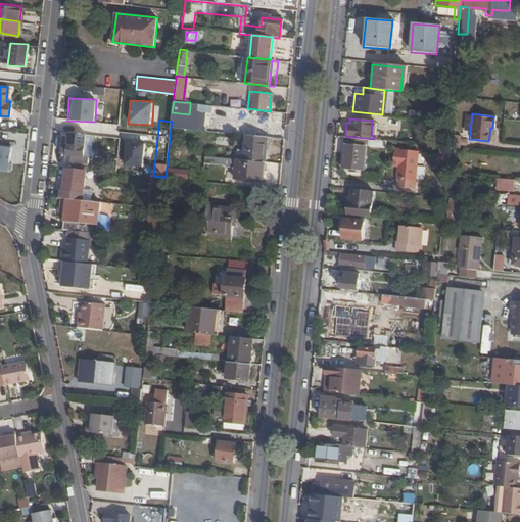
[(62,131),(60,152),(66,153),(65,160),(75,161),(75,155),(83,156),(86,134),(62,131)]
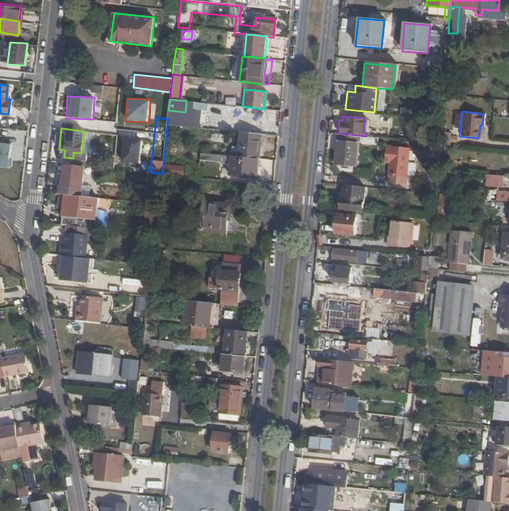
[(257,158),(258,158),(259,156),(261,134),(241,132),(239,155),(257,158)]
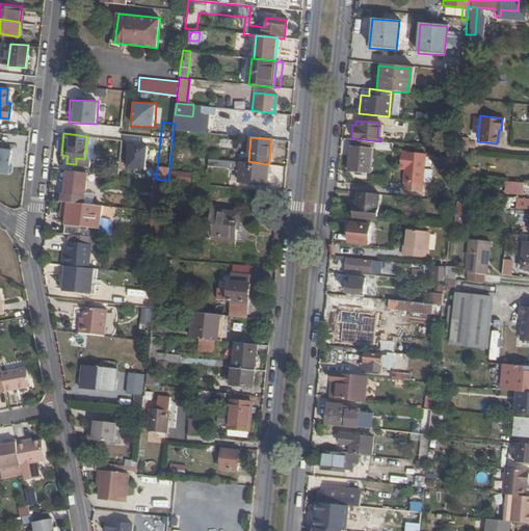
[(218,147),(229,148),(230,139),(218,138),(218,147)]
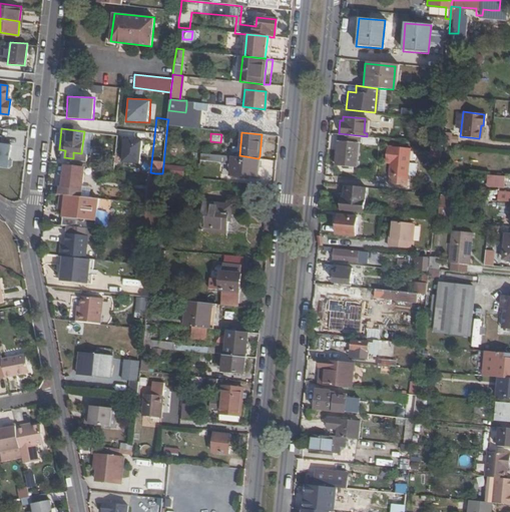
[(358,135),(339,133),(334,164),(354,167),(358,135)]
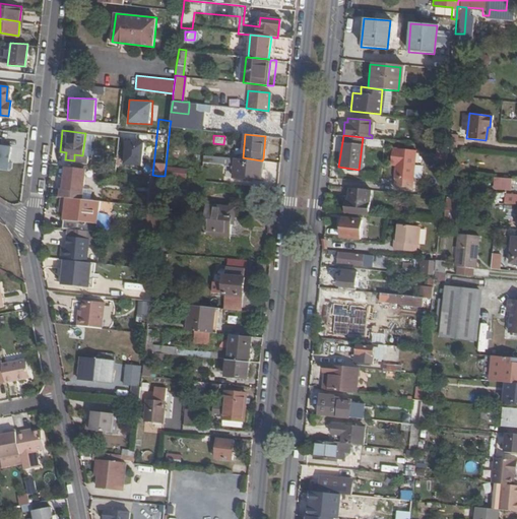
[(144,141),(125,140),(123,165),(142,166),(144,141)]
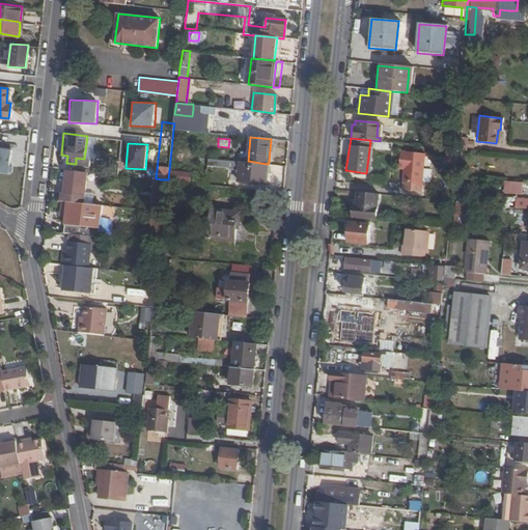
[(10,149),(0,147),(0,172),(8,173),(10,149)]
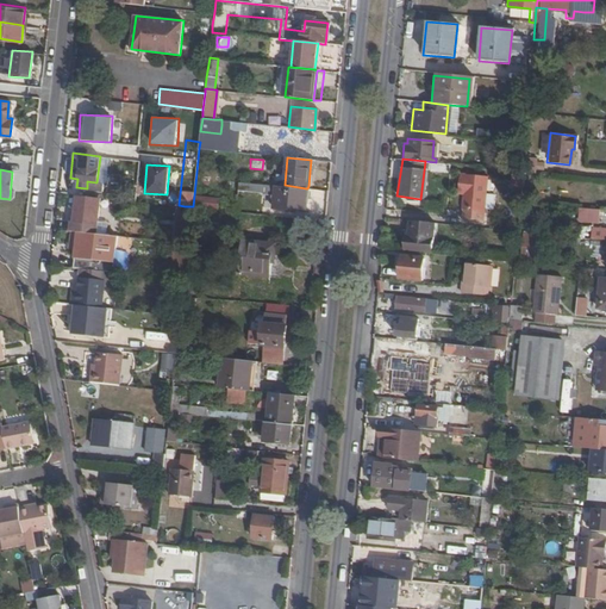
[(520,187),(522,171),(511,169),(510,186),(520,187)]
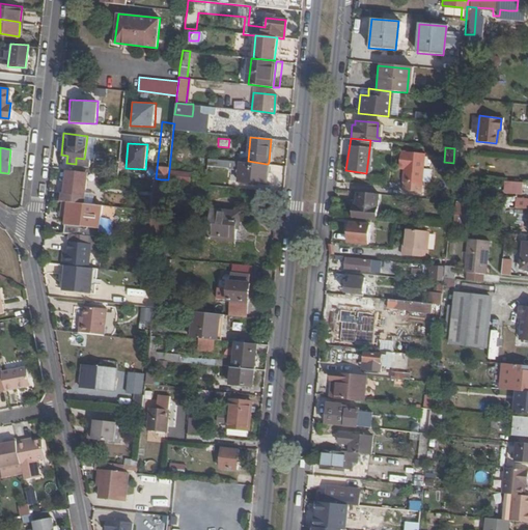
[(403,163),(401,167),(400,189),(419,191),(420,180),(421,167),(422,152),(399,149),(397,162),(403,163)]
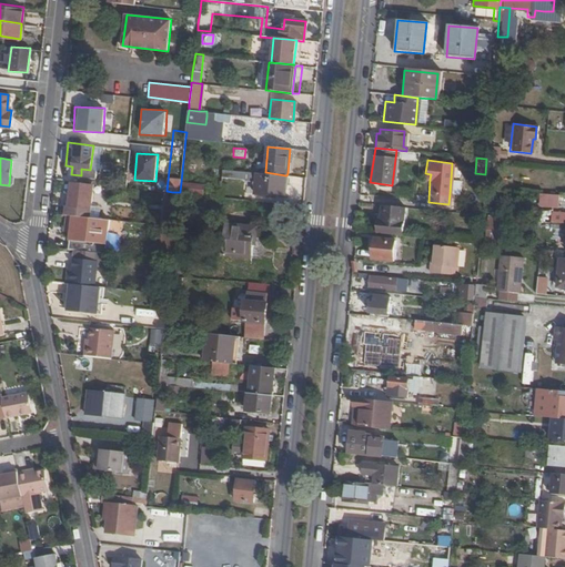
[(265,172),(254,172),(253,192),(283,195),(285,175),(265,172)]
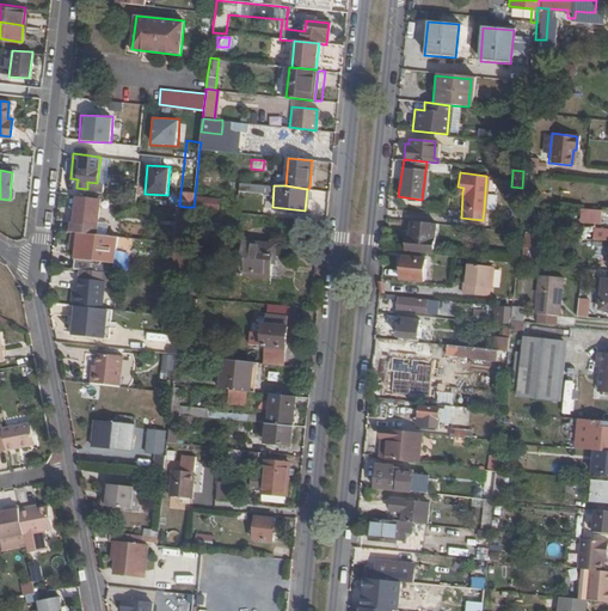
[(485,193),(484,208),(492,209),(495,194),(485,193)]
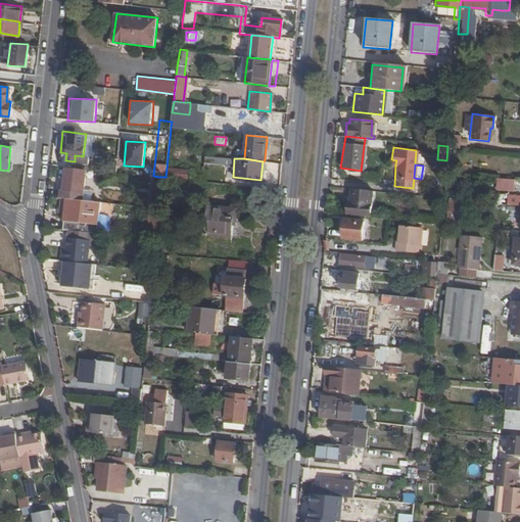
[(87,169),(64,165),(61,188),(59,188),(58,196),(61,196),(66,197),(83,199),(87,169)]
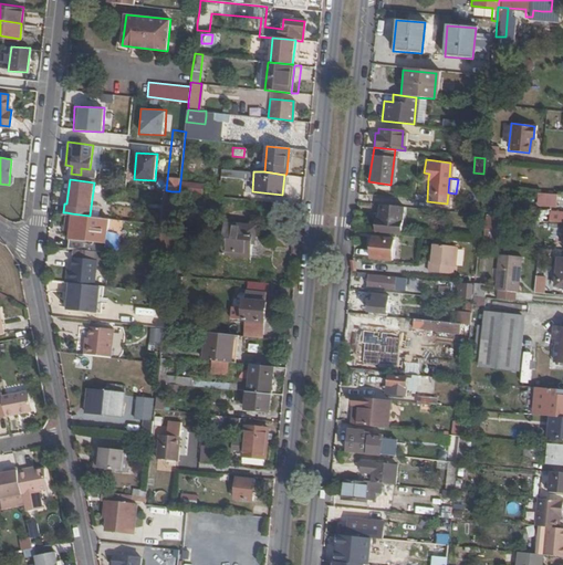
[(181,191),(201,194),(202,184),(180,181),(179,191),(181,191)]
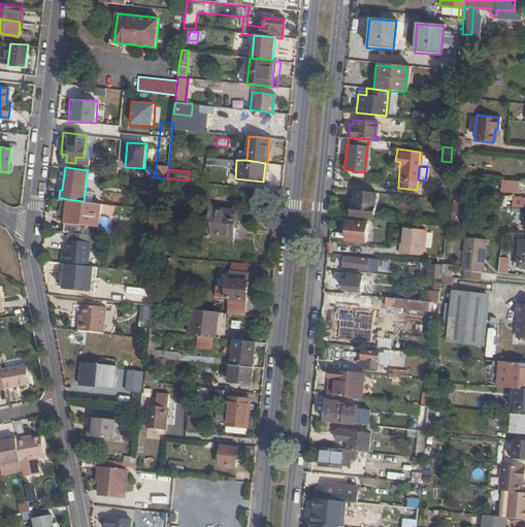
[(516,190),(517,180),(500,179),(500,189),(516,190)]
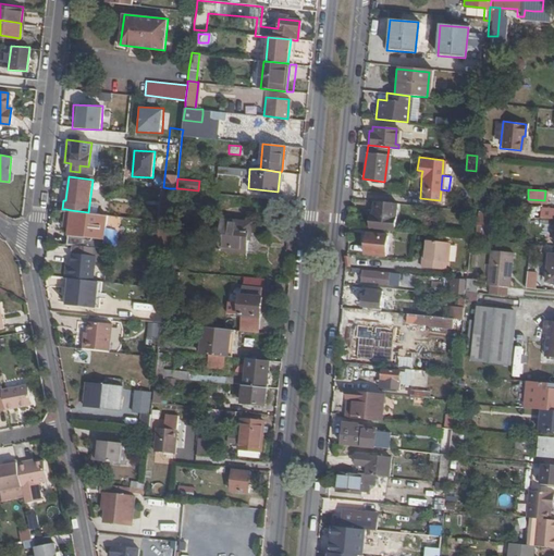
[(367,227),(392,230),(395,202),(372,201),(370,215),(368,215),(367,227)]
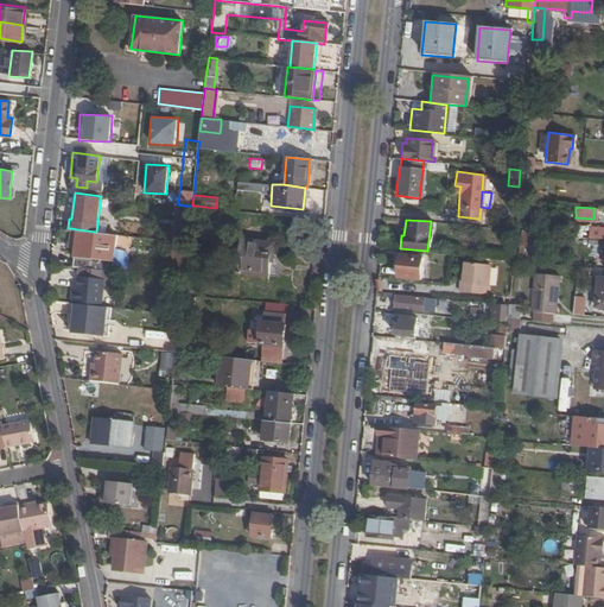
[(72,266),(110,270),(114,234),(96,232),(77,229),(75,248),(72,266)]
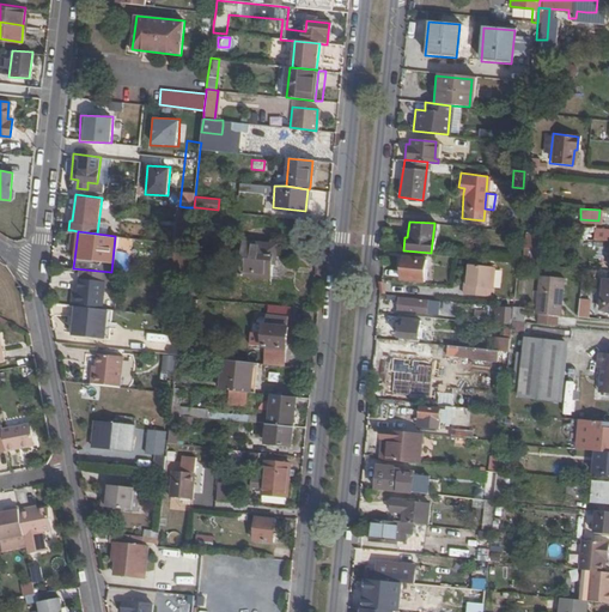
[(531,232),(524,232),(522,256),(534,258),(535,234),(531,232)]
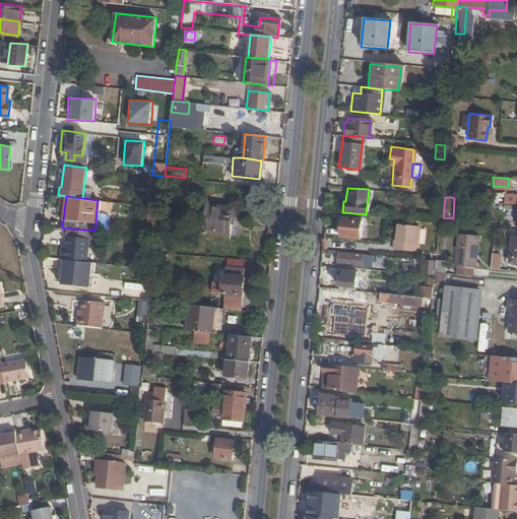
[(99,201),(99,216),(108,216),(108,201),(99,201)]
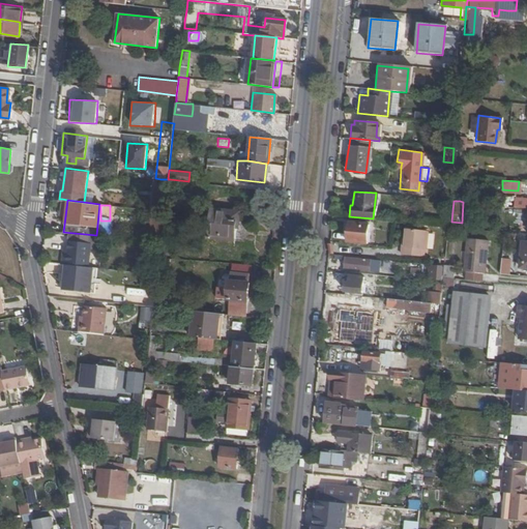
[(207,235),(233,238),(235,219),(238,221),(239,208),(236,208),(236,209),(209,206),(207,222),(205,224),(204,227),(205,231),(207,232),(207,235)]
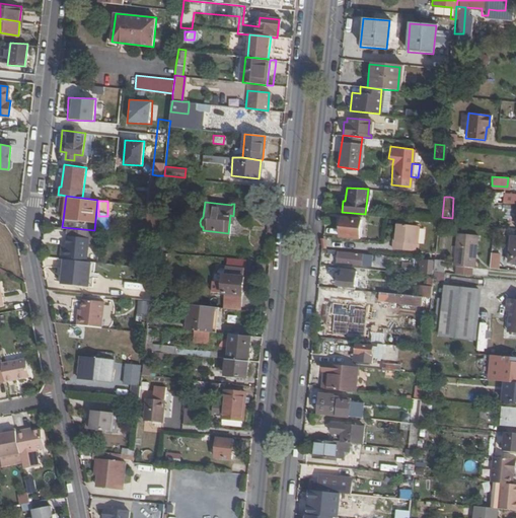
[(338,236),(358,237),(359,219),(340,217),(338,236)]
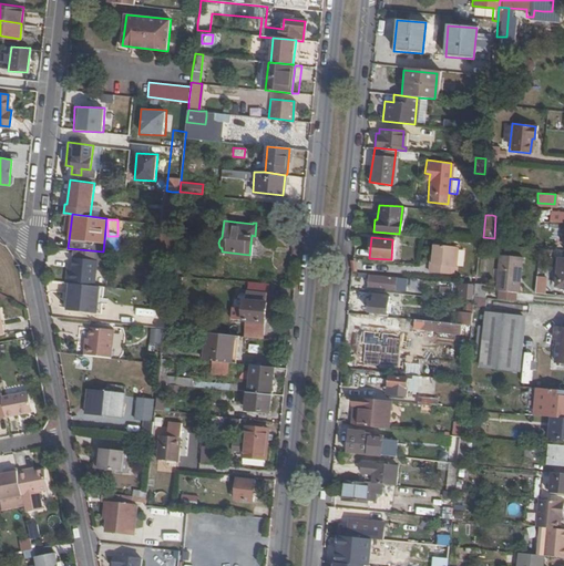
[(429,265),(426,265),(426,273),(444,274),(445,267),(451,268),(453,247),(431,245),(430,256),(429,265)]
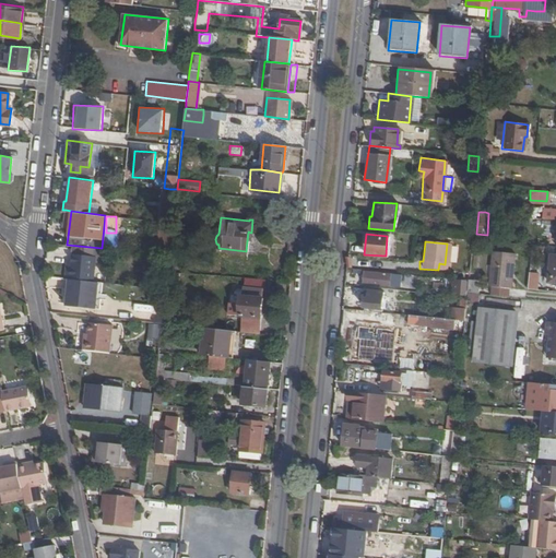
[(99,281),(102,282),(105,248),(102,248),(67,245),(60,244),(58,261),(57,276),(66,277),(99,281)]
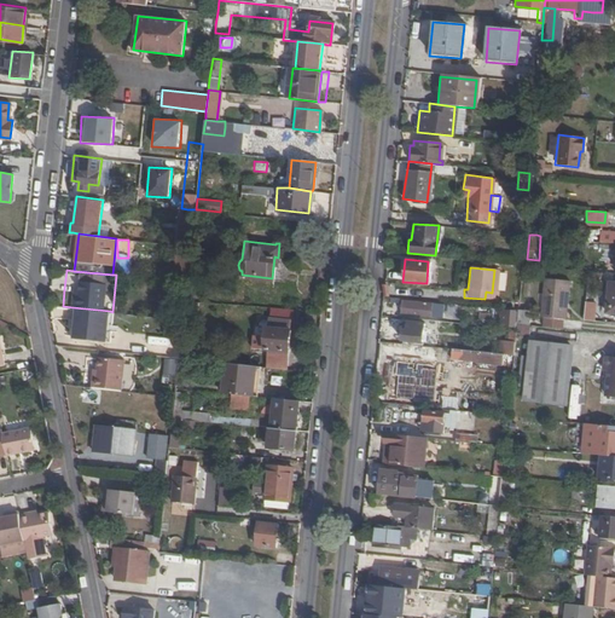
[(540,315),(564,317),(568,278),(543,276),(540,315)]
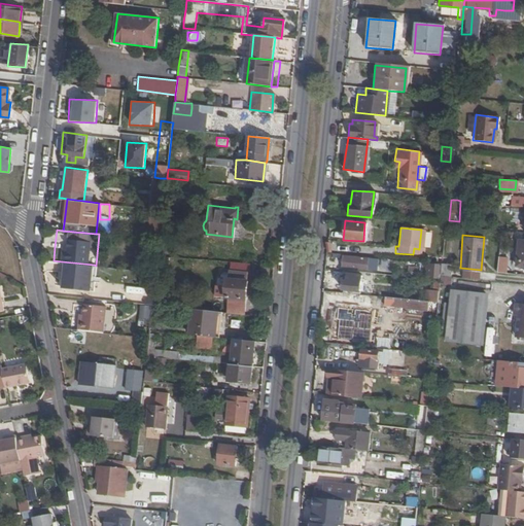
[(515,266),(523,266),(523,241),(517,241),(515,266)]
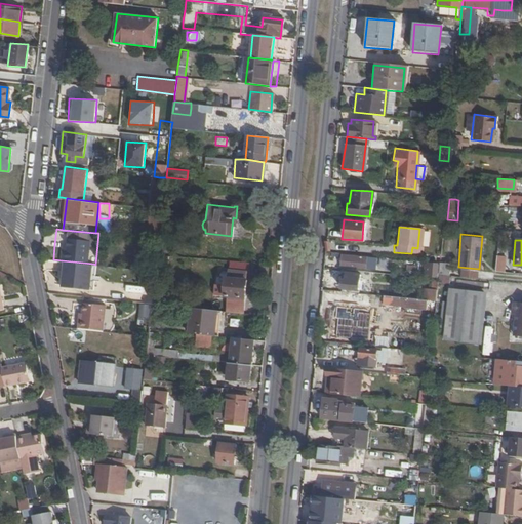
[(339,265),(363,268),(365,256),(340,254),(339,265)]
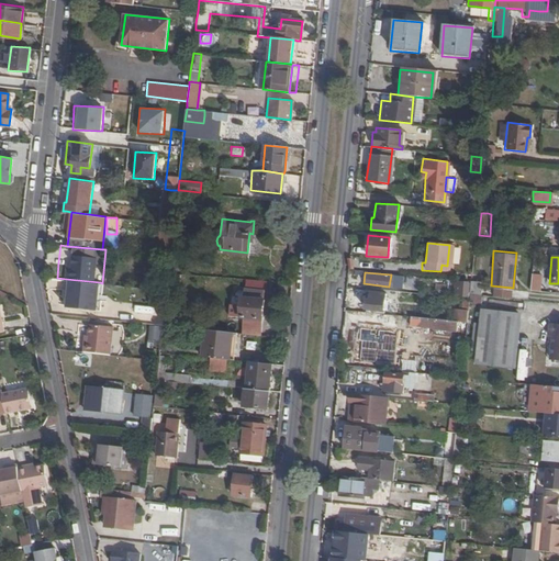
[(391,275),(389,287),(394,287),(395,281),(399,282),(399,276),(391,275)]
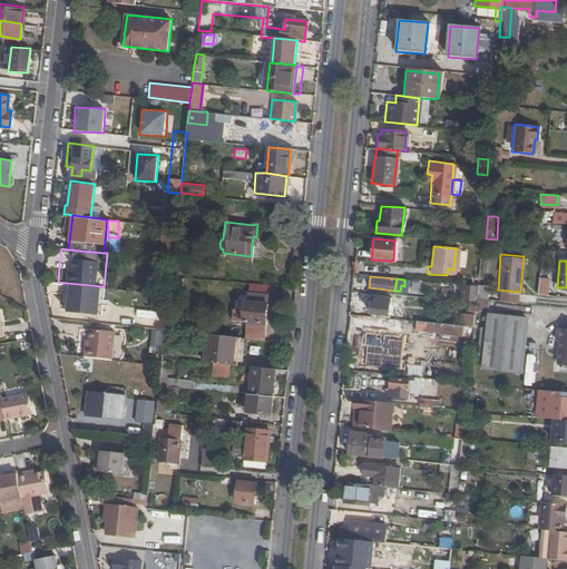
[(101,286),(67,283),(67,293),(66,304),(66,311),(99,314),(101,286)]
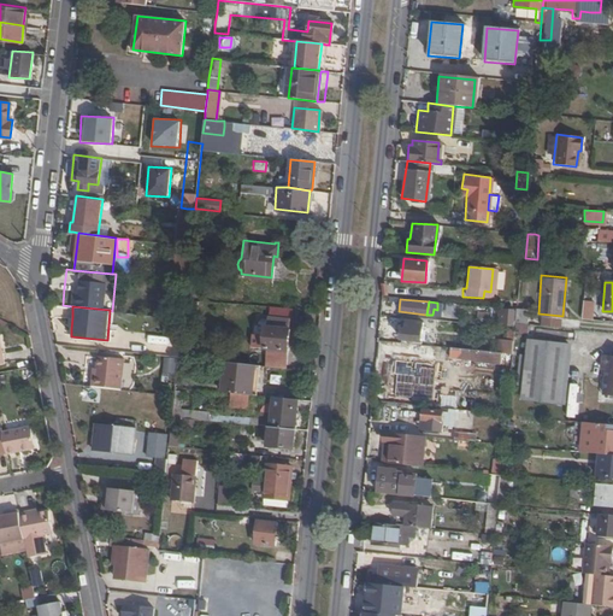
[(514,308),(500,306),(500,321),(513,322),(514,308)]
